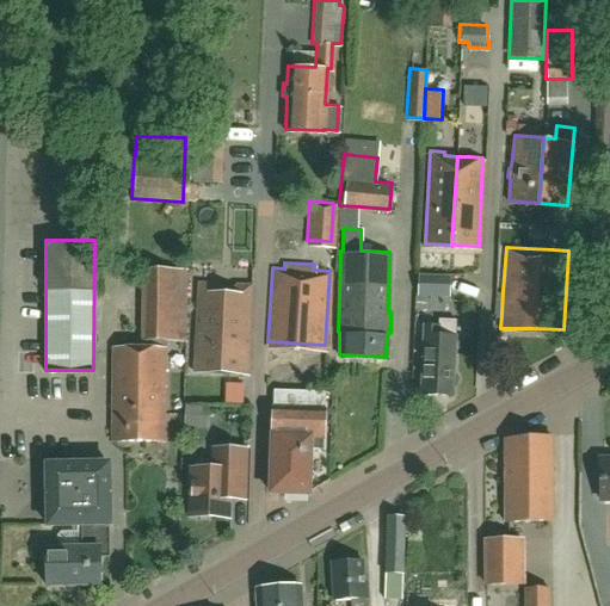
[(166,338),(186,339),(188,266),(141,266),(140,338),(145,338),(145,346),(111,345),(110,438),(162,439),(164,346),(166,346),(166,338)]
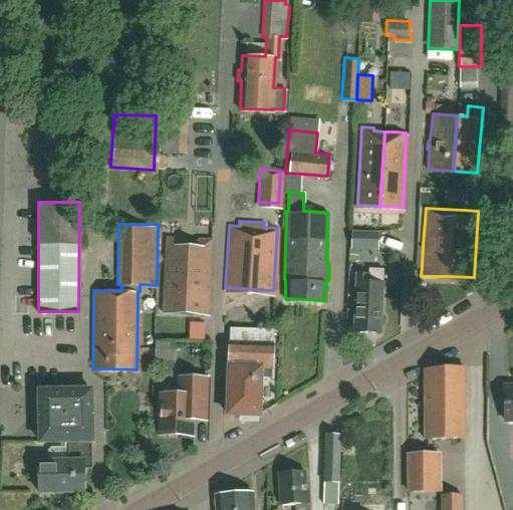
[(350,244),(377,246),(378,231),(351,229),(350,244)]
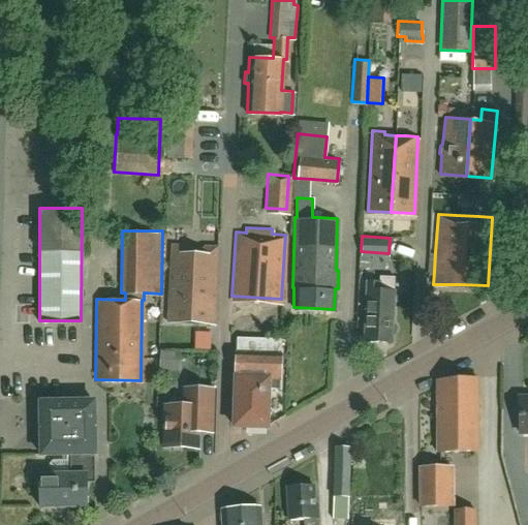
[(189,319),(192,256),(188,256),(189,243),(171,244),(167,319),(189,319)]
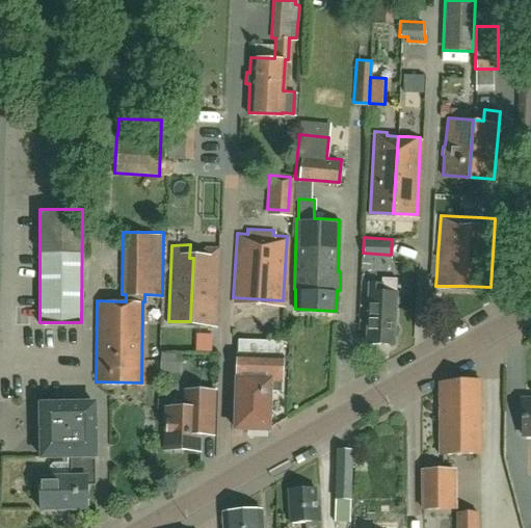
[(204,258),(193,258),(190,321),(214,322),(217,245),(205,244),(204,258)]
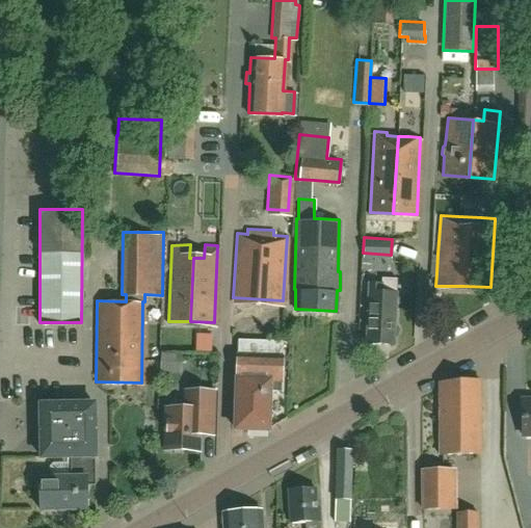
[(369,281),(366,341),(393,342),(396,291),(380,290),(381,282),(369,281)]
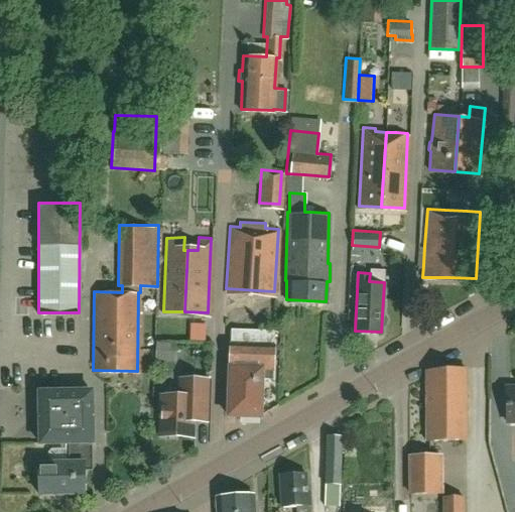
[(272,330),(230,328),(227,414),(259,415),(260,377),(270,377),(272,377),(272,368),(274,368),(274,364),(271,364),(272,330)]
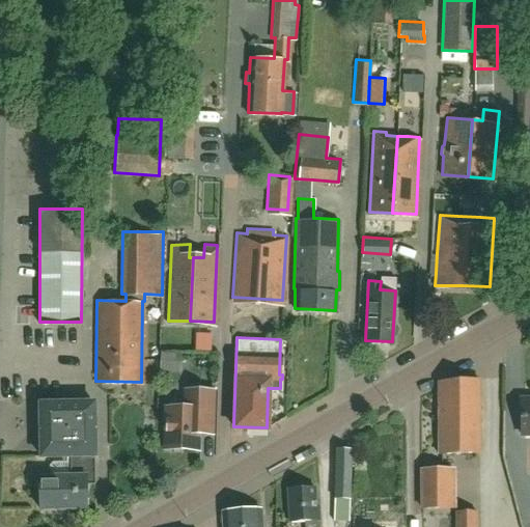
[(439,379),(439,423),(437,423),(437,450),(477,448),(478,377),(439,379)]
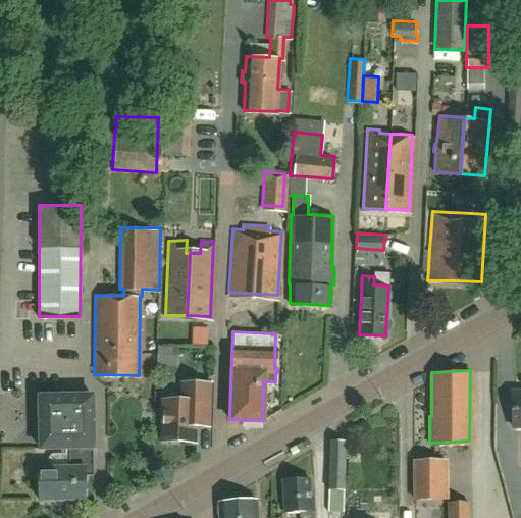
[(195,423),(208,424),(209,383),(181,382),(181,400),(162,399),(162,439),(194,441),(195,423)]
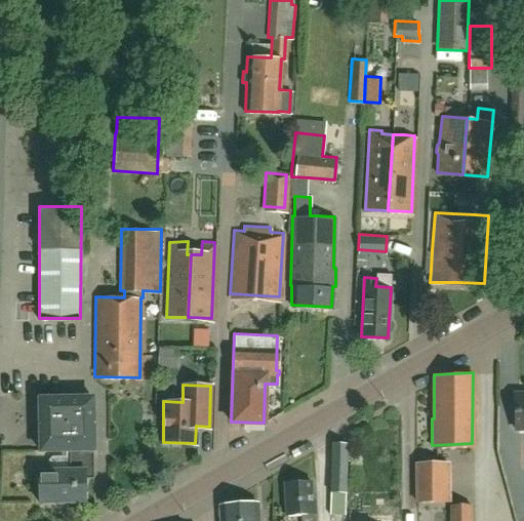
[(523,392),(515,393),(516,427),(523,427),(523,392)]
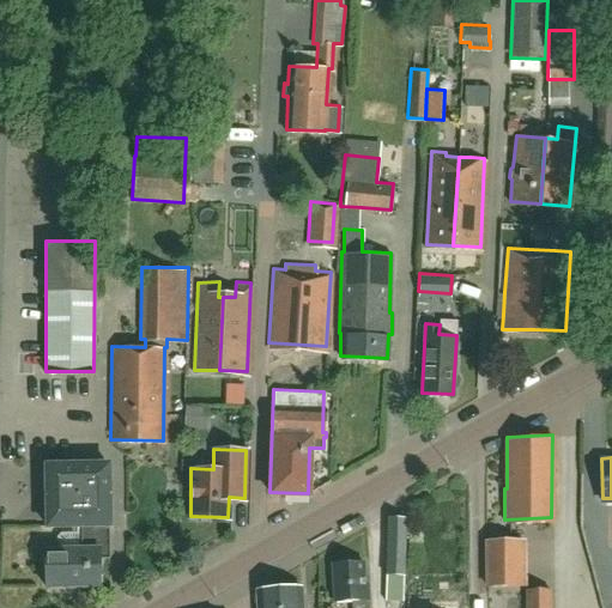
[(71,524),(108,523),(107,463),(53,464),(54,524),(71,524)]
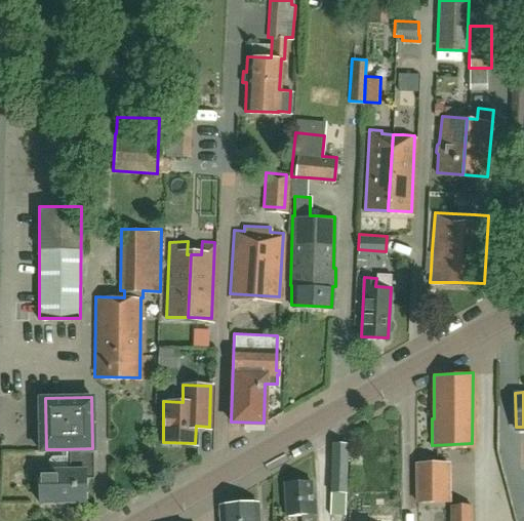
[(331,441),(329,512),(345,512),(347,442),(331,441)]
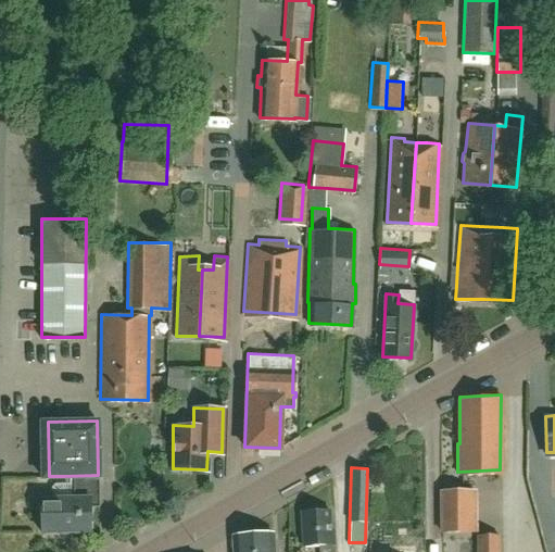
[(41,531),(66,531),(91,530),(91,503),(98,503),(98,475),(64,476),(64,481),(54,481),(51,485),(52,497),(41,498),(41,531)]
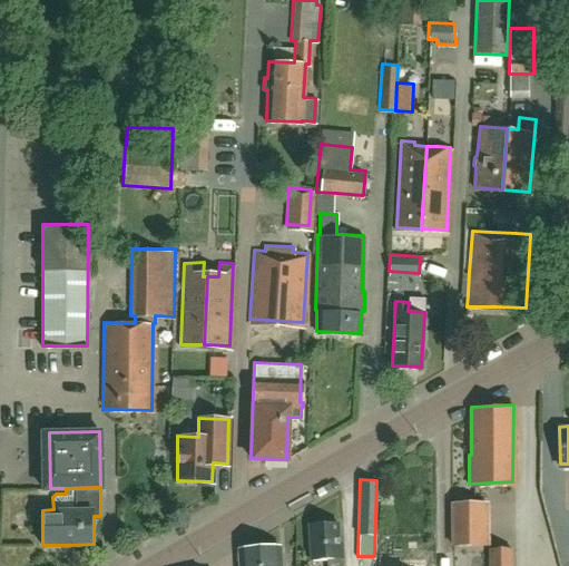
[(473,499),(452,500),(450,500),(451,543),(486,542),(486,540),(489,540),(488,499),(473,499)]
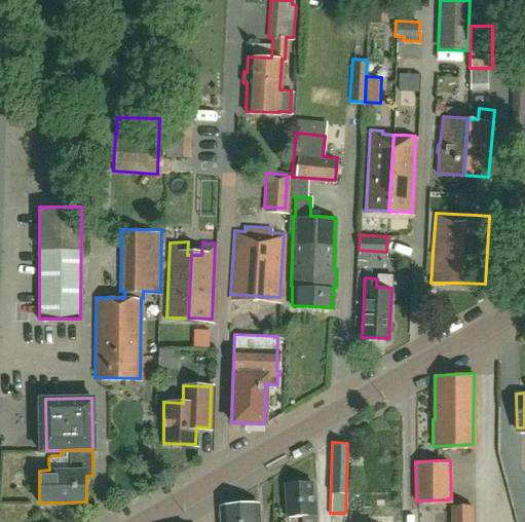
[(285,481),(287,514),(301,513),(301,521),(315,521),(315,512),(316,512),(315,497),(312,497),(311,480),(299,481),(299,479),(289,479),(289,481),(285,481)]
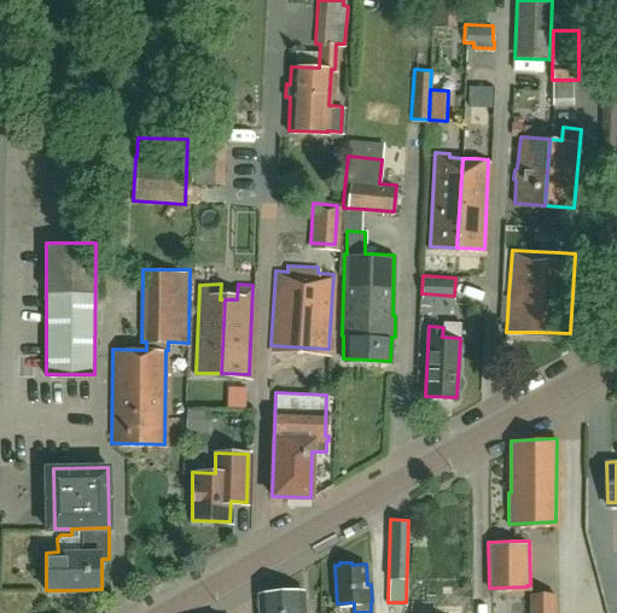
[(284,588),(284,591),(280,591),(280,612),(303,612),(302,589),(296,590),(296,587),(284,588)]
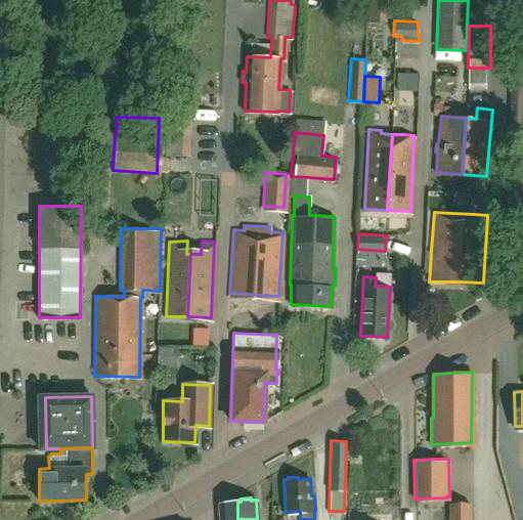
[(237,519),(237,502),(235,502),(234,499),(224,500),(224,502),(218,503),(219,519),(237,519)]
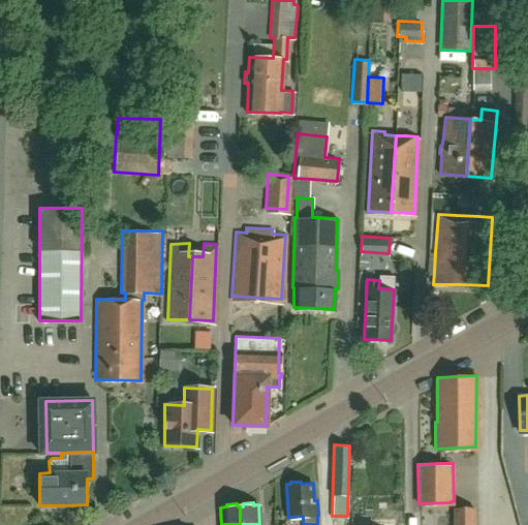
[(471,524),(472,505),(452,505),(451,524),(471,524)]
